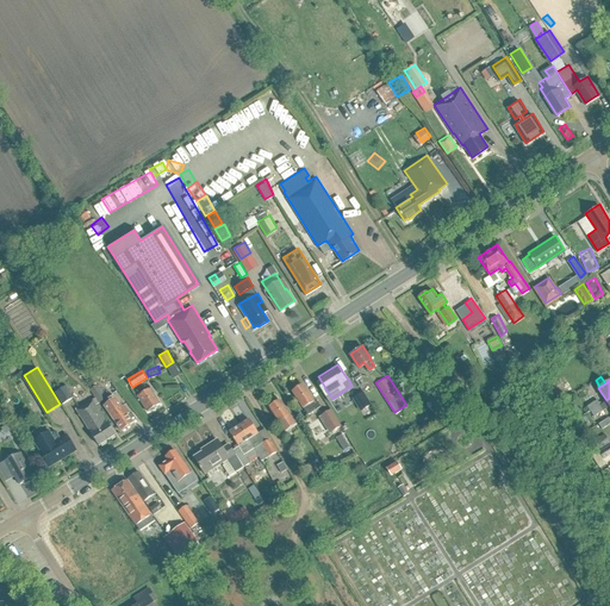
[(99,401),(105,398),(97,383),(89,388),(99,401)]
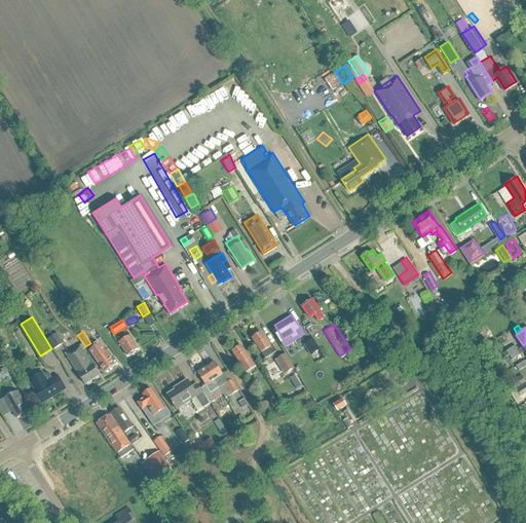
[(252,336),(265,357),(276,349),(272,343),(270,344),(261,331),(252,336)]
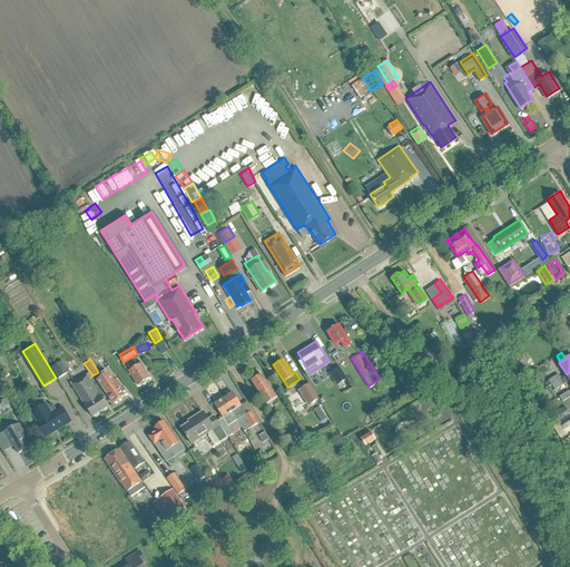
[(59,377),(68,371),(61,360),(51,365),(59,377)]
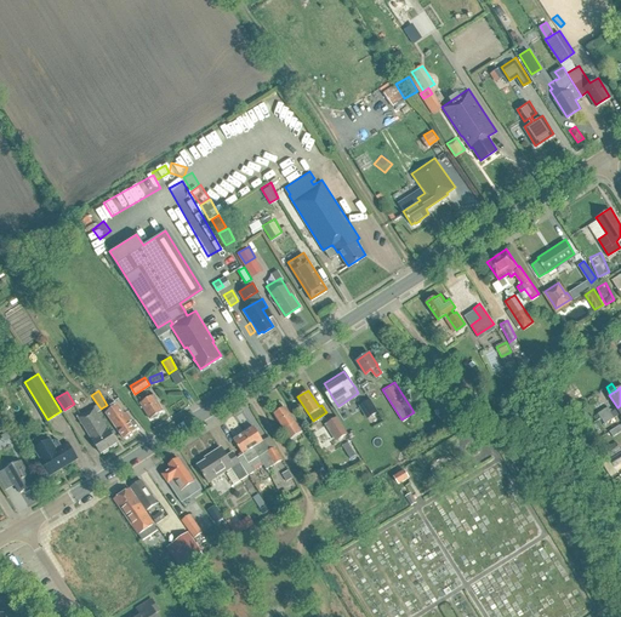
[(157,412),(163,409),(158,400),(158,399),(154,394),(154,393),(151,395),(148,392),(140,398),(142,401),(140,401),(151,418),(153,416),(154,417),(157,415),(157,412)]
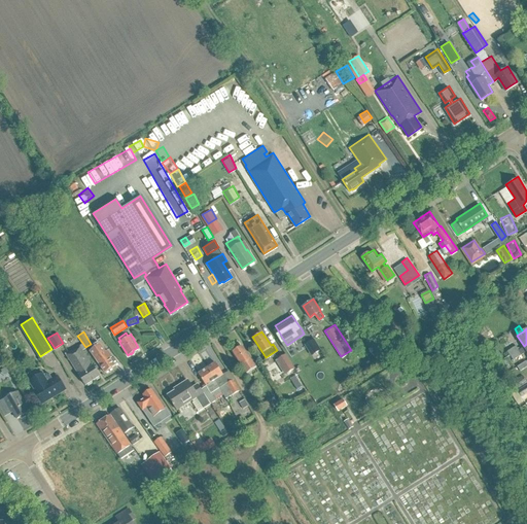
[(320,349),(328,345),(323,333),(314,337),(320,349)]
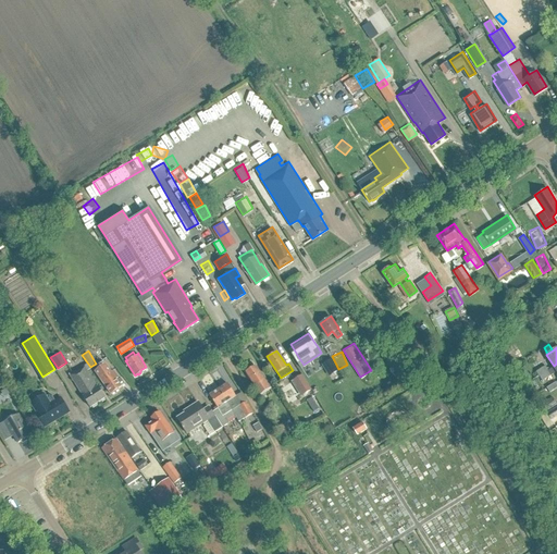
[(271,386),(280,382),(267,357),(258,361),(271,386)]
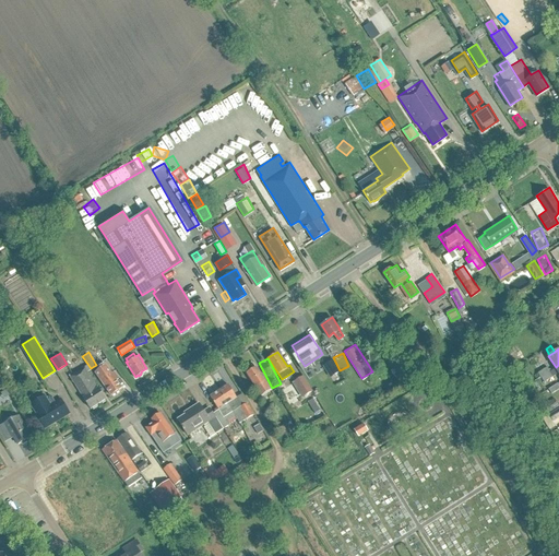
[(110,394),(121,387),(116,379),(120,377),(115,368),(111,370),(106,363),(94,371),(110,394)]
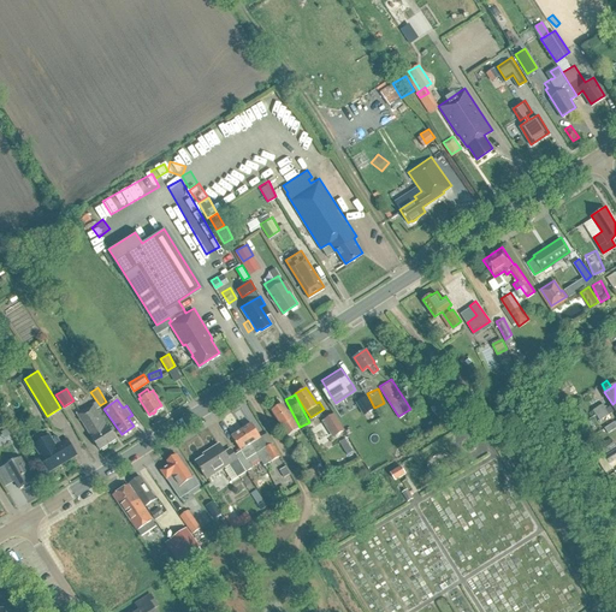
[(100,449),(116,438),(108,426),(107,426),(92,402),(77,413),(93,437),(92,437),(100,449)]
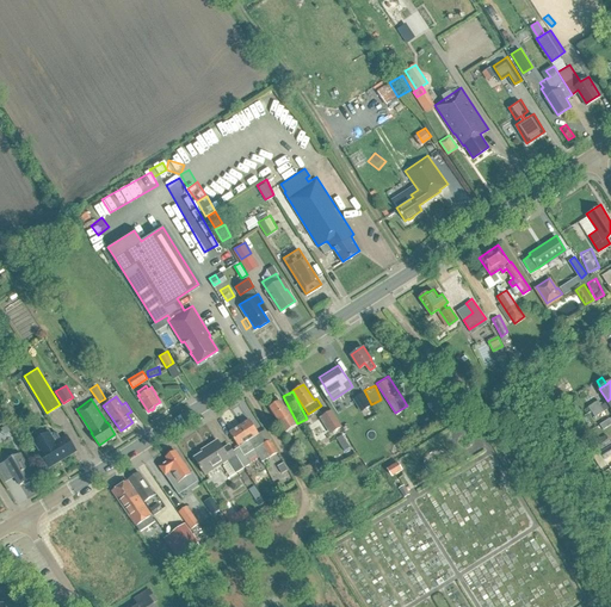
[(291,427),(295,425),(290,415),(279,398),(270,404),(279,422),(281,421),(285,429),(290,427),(291,427)]
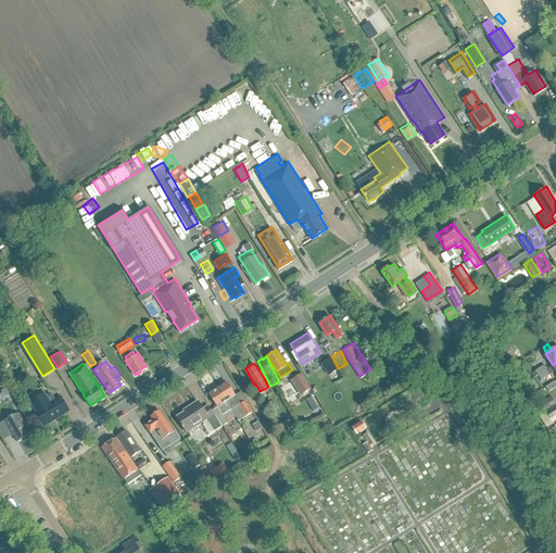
[(539,375),(547,369),(544,364),(535,369),(539,375)]
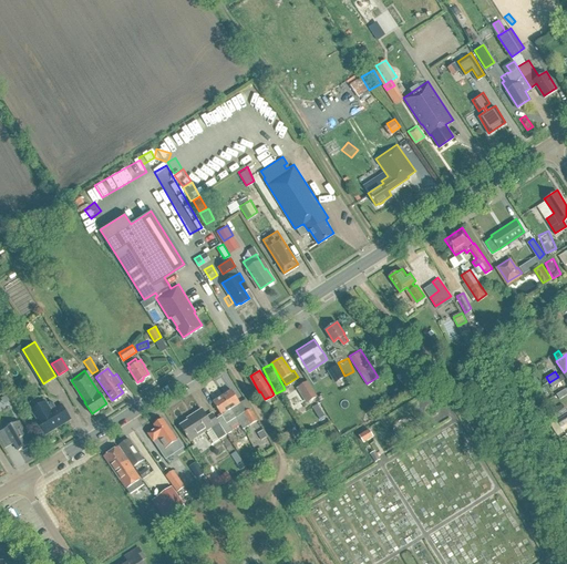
[(308,378),(318,398),(327,392),(318,373),(308,378)]
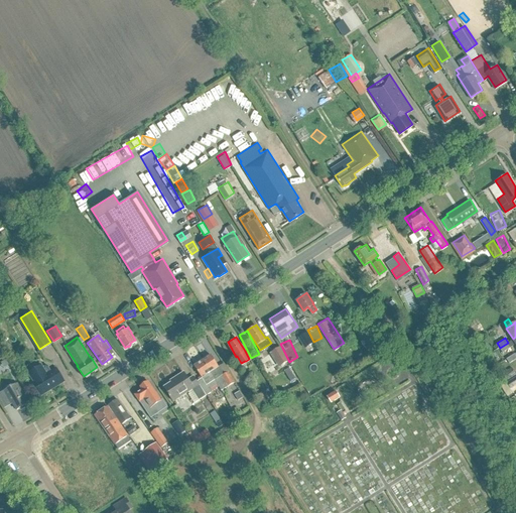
[(59,341),(53,346),(60,355),(67,350),(59,341)]
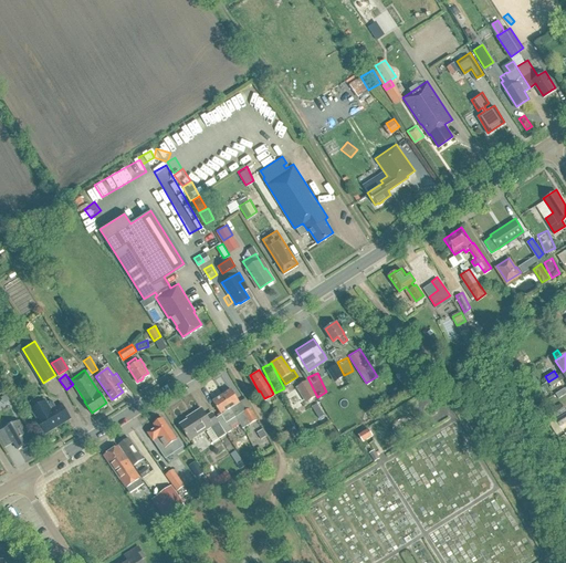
[(548,382),(551,385),(559,381),(557,376),(548,382)]
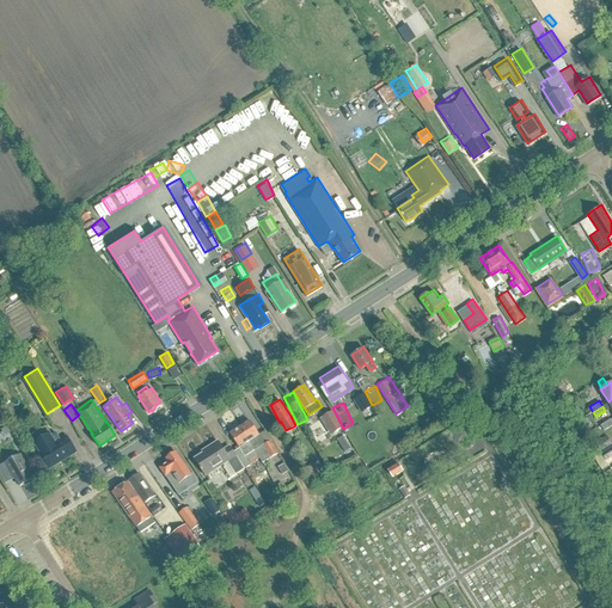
[(331,410),(322,416),(332,433),(341,427),(331,410)]
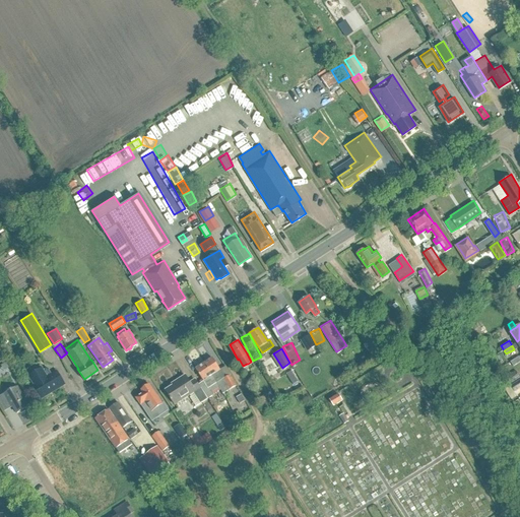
[(519,360),(519,359),(518,356),(510,361),(513,365),(519,360)]
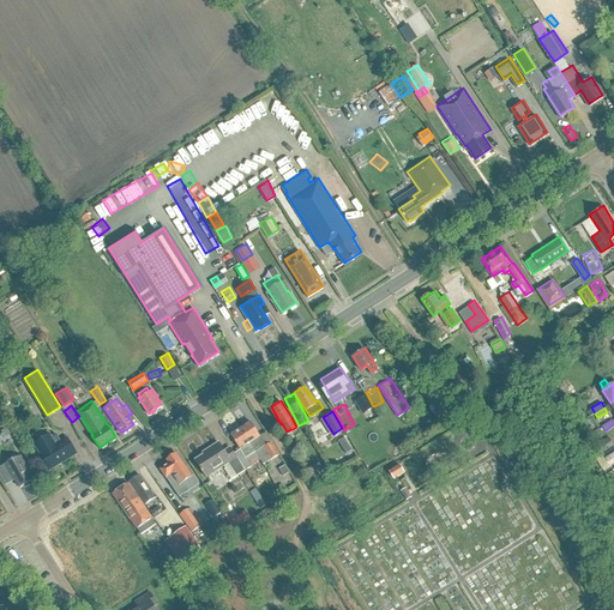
[(251,421),(241,427),(256,451),(259,458),(260,457),(264,463),(280,452),(271,440),(265,444),(259,434),(251,421)]
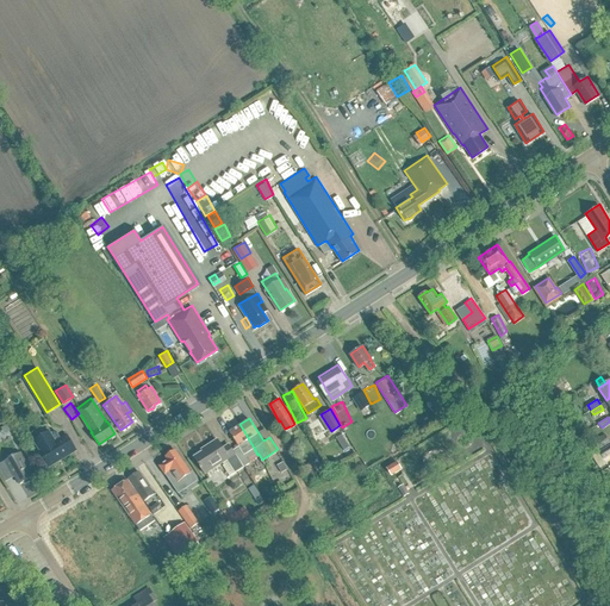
[(240,424),(229,430),(238,444),(232,448),(243,464),(244,464),(244,463),(250,460),(257,455),(254,448),(240,424)]
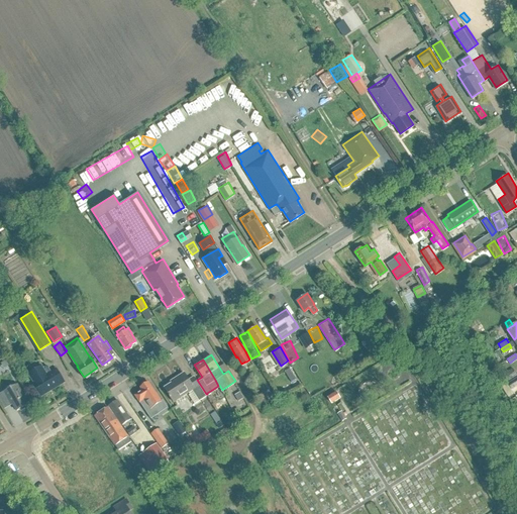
[(28,373),(33,382),(41,395),(65,381),(57,368),(52,371),(47,364),(43,367),(41,365),(28,373)]
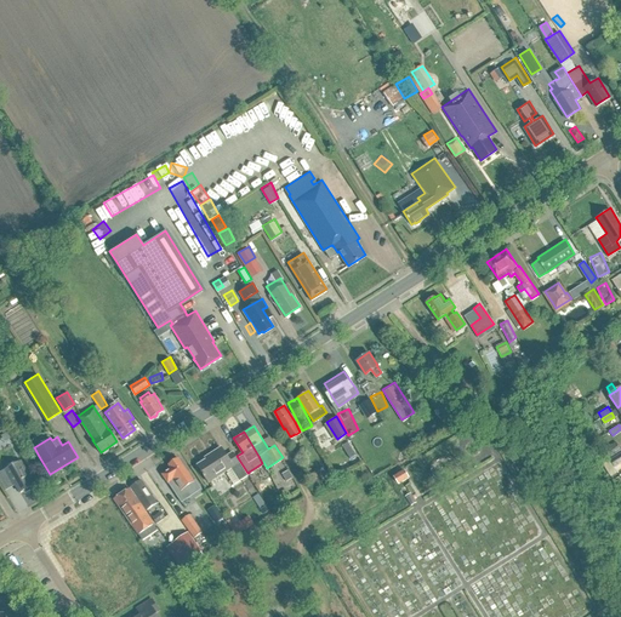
[(609,456),(620,447),(616,439),(603,447),(609,456)]
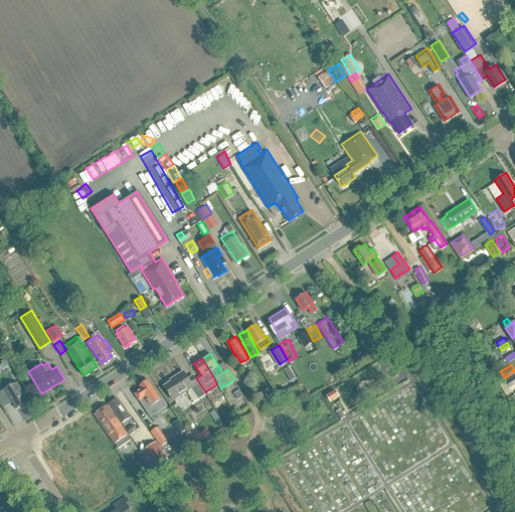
[(175,378),(164,385),(173,398),(188,388),(189,390),(188,391),(193,399),(198,396),(205,392),(196,378),(195,379),(193,374),(188,377),(183,370),(174,376),(175,378)]
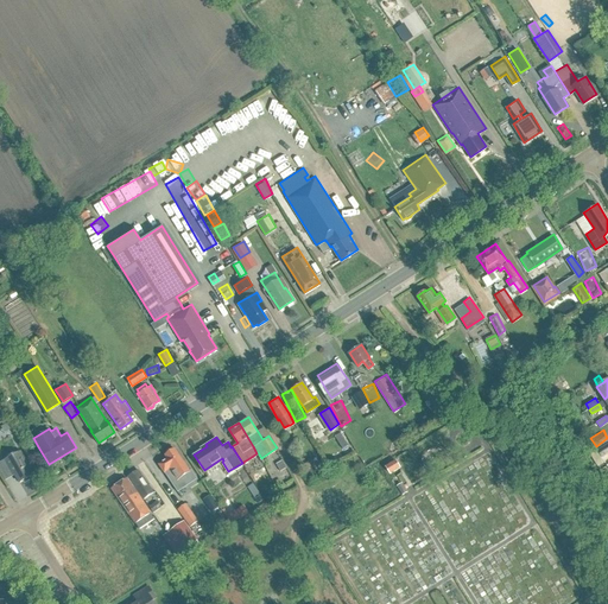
[(166,457),(158,463),(163,471),(164,471),(177,490),(197,477),(196,475),(191,468),(189,470),(182,459),(173,447),(164,453),(166,457)]
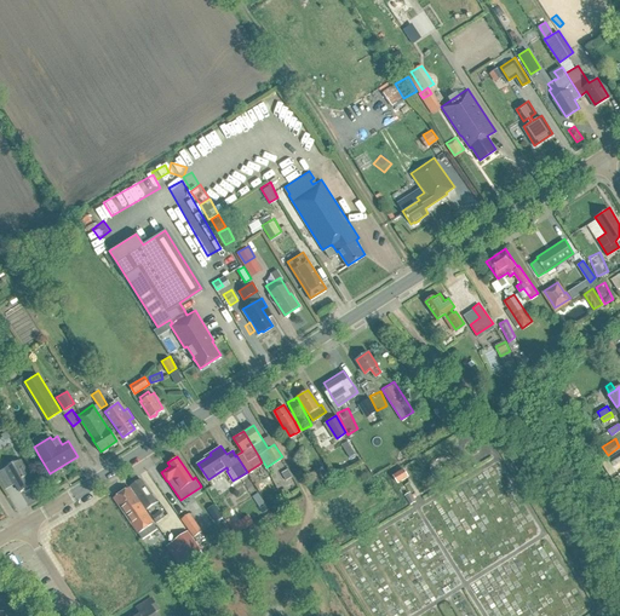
[(21,490),(34,482),(19,459),(5,467),(10,478),(12,477),(21,490)]
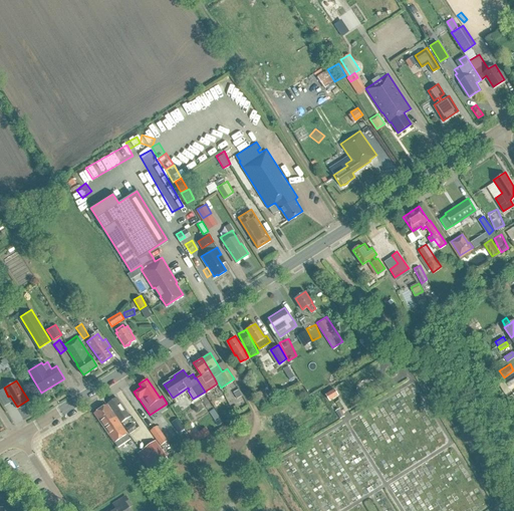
[(337,394),(335,390),(327,395),(329,399),(337,394)]
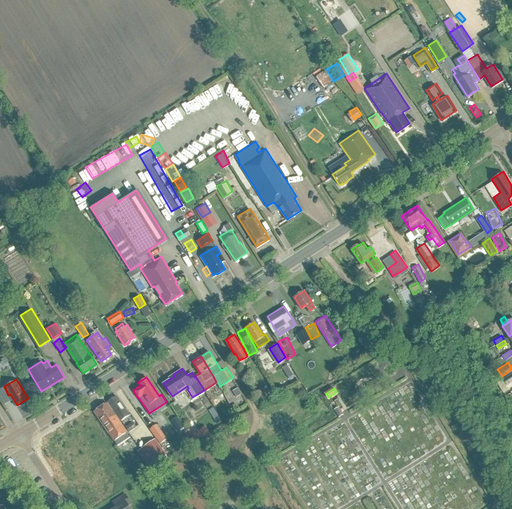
[(121,419),(129,413),(116,396),(108,402),(121,419)]
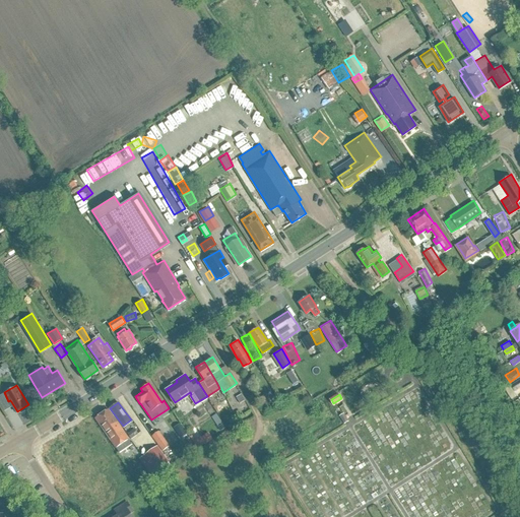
[(120,452),(132,444),(123,431),(124,431),(109,408),(95,417),(111,440),(120,452)]
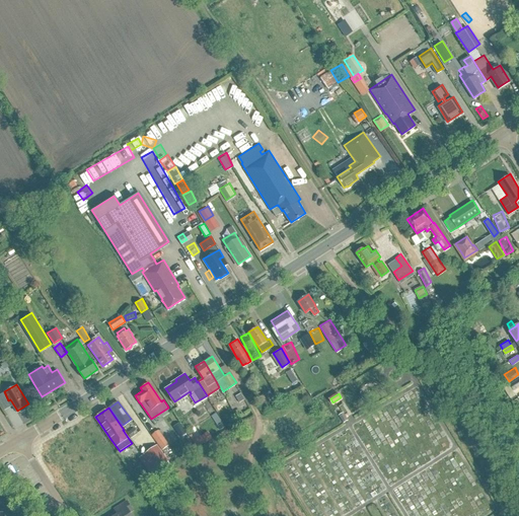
[(338,414),(343,422),(348,419),(343,411),(338,414)]
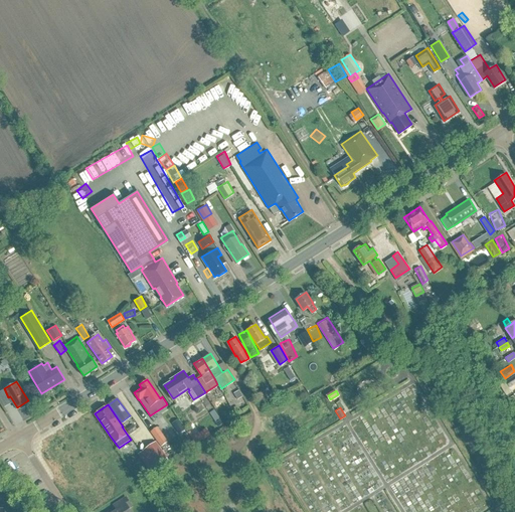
[(200,441),(220,430),(216,421),(196,432),(200,441)]
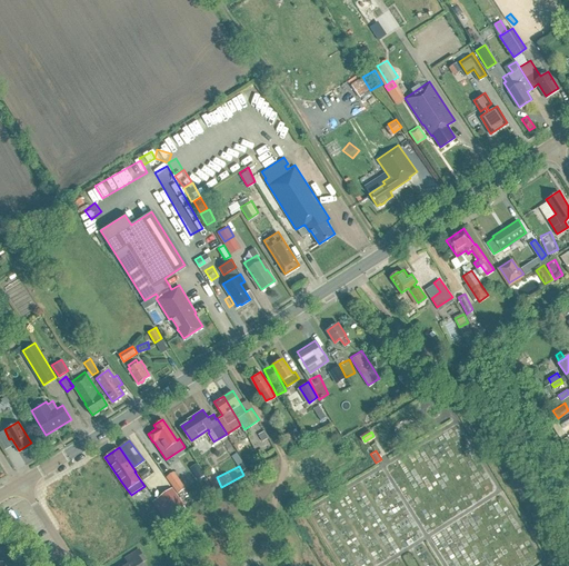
[(147,467),(139,473),(143,478),(150,473),(147,467)]
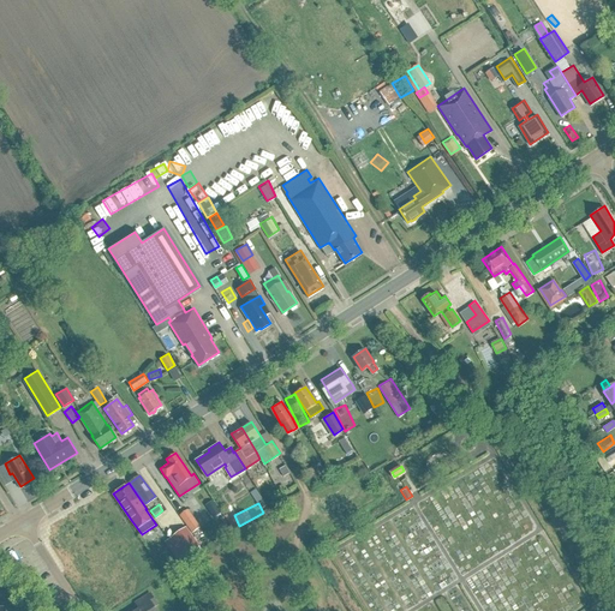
[(192,531),(199,526),(187,508),(180,513),(192,531)]
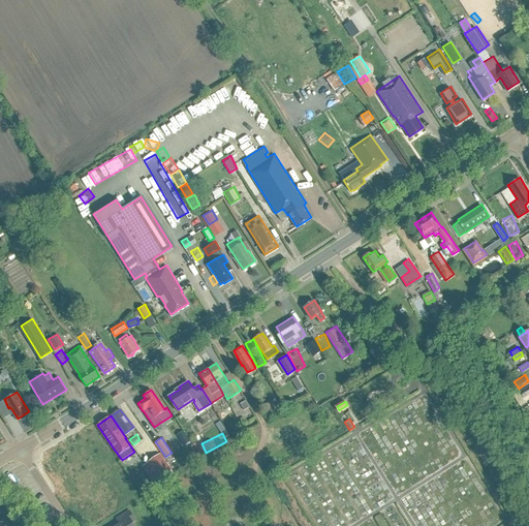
[(150,467),(158,478),(172,468),(163,457),(162,458),(150,467)]
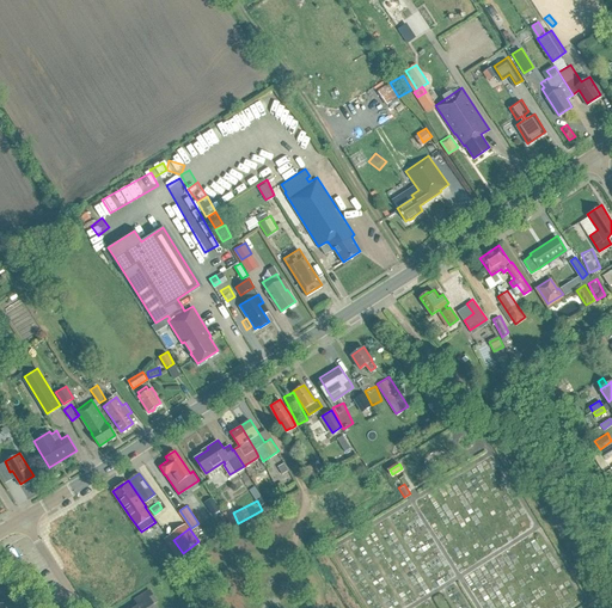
[(155,607),(152,602),(157,600),(150,588),(135,597),(140,605),(133,607),(155,607)]
